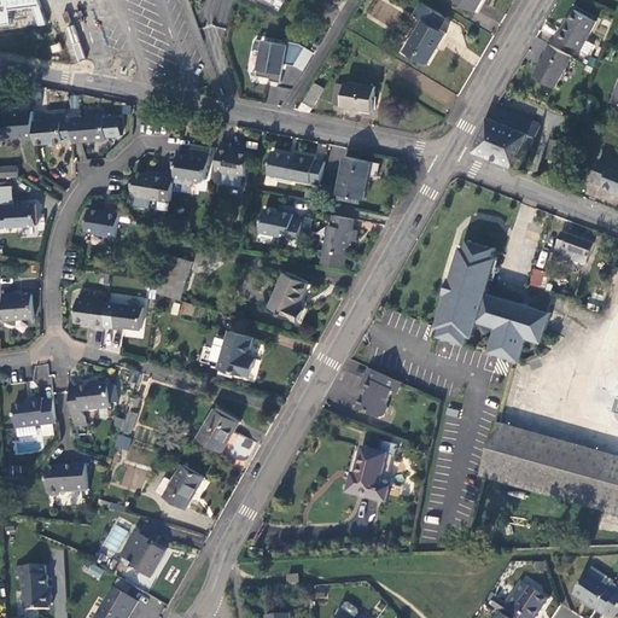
[(0,0),(0,29),(47,25),(38,0),(0,0)]
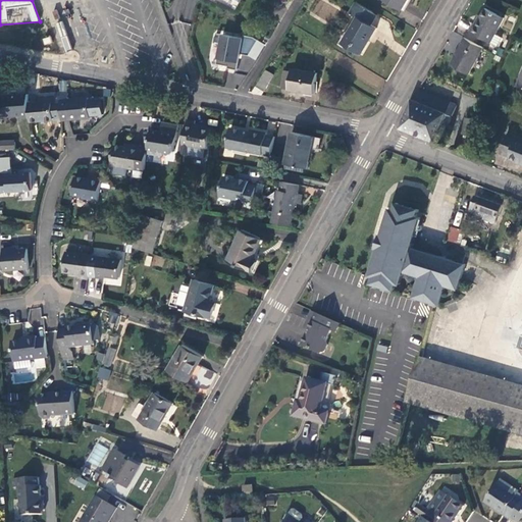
[(385,0),(400,8),(405,0),(385,0)]
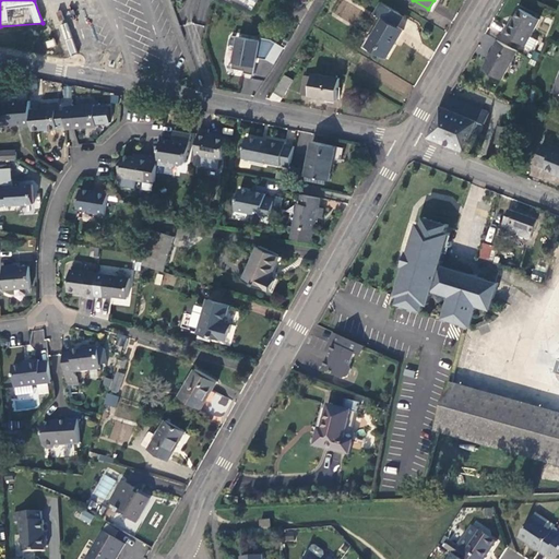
[(382,20),(367,47),(387,59),(403,31),(395,26),(402,16),(380,3),(373,14),(382,20)]
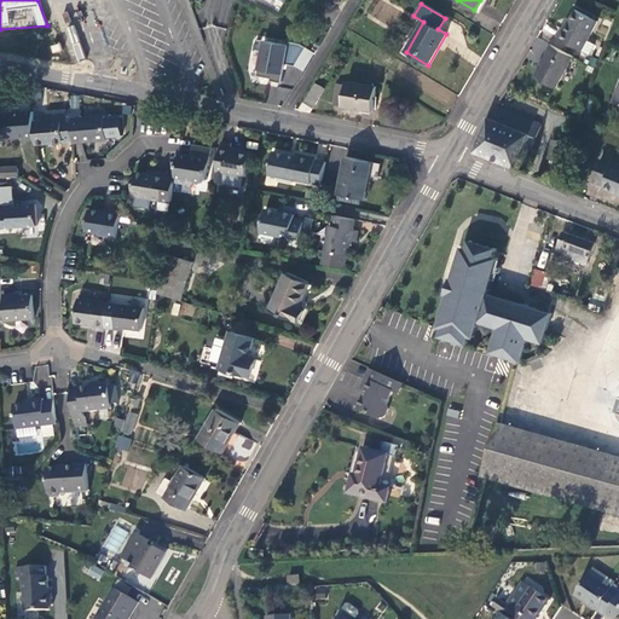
[(584,45),(586,40),(597,18),(577,7),(565,28),(562,25),(557,35),(578,46),(580,42),(584,45)]
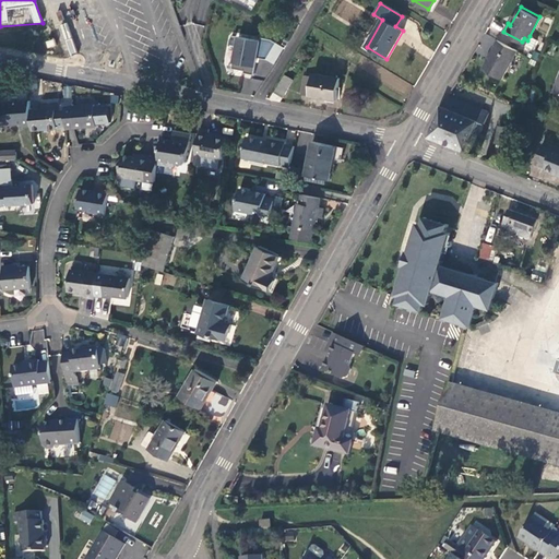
[(262,71),(268,56),(256,52),(258,43),(232,36),(225,64),(262,71)]
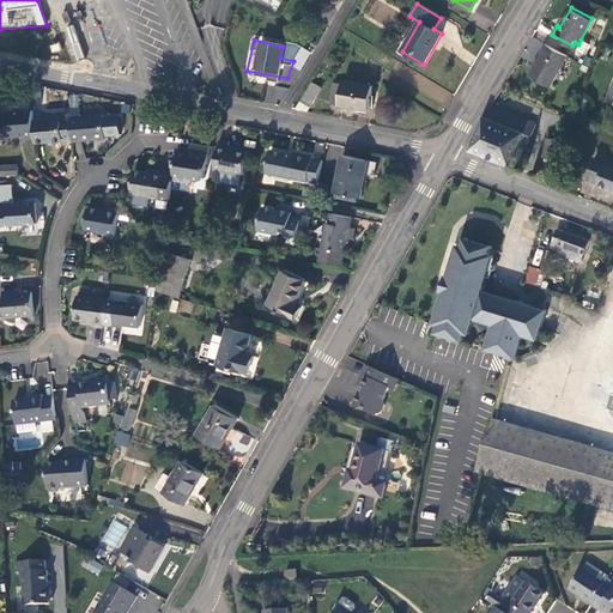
[(588,44),(581,40),(578,44),(575,42),(572,46),(584,52),(588,44)]
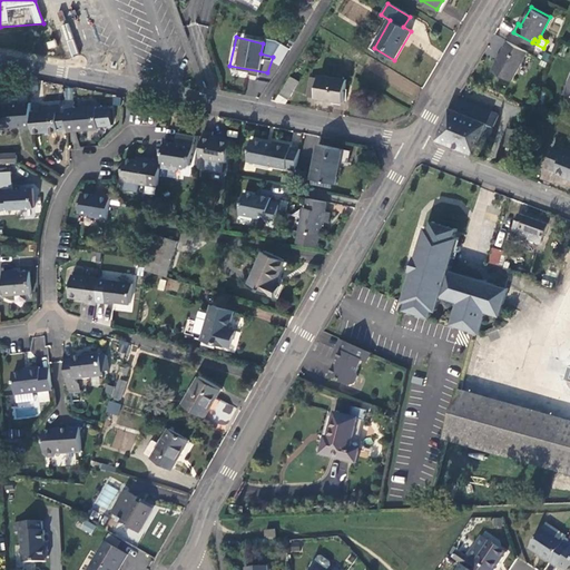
[(511,80),(528,50),(508,39),(502,47),(504,48),(491,68),(511,80)]
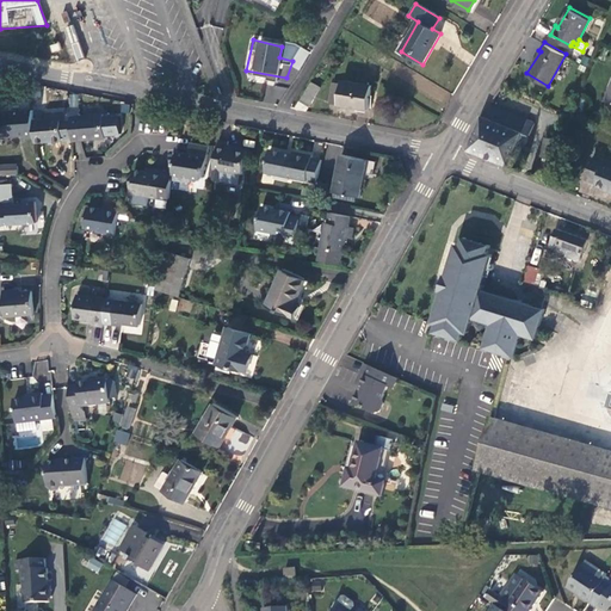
[(338,106),(366,110),(370,87),(341,82),(341,85),(332,84),(329,104),(338,106)]
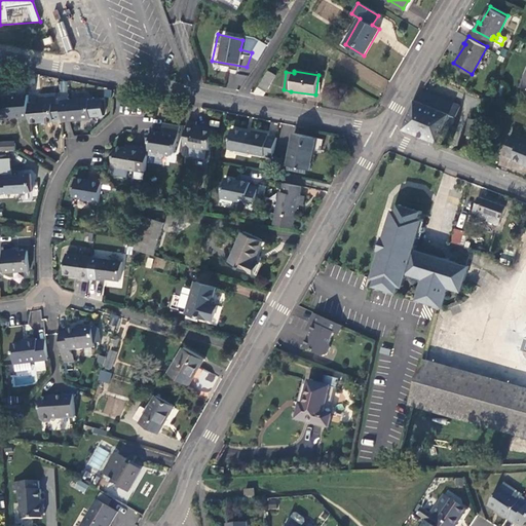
[(274,77),(266,72),(258,86),(266,90),(274,77)]
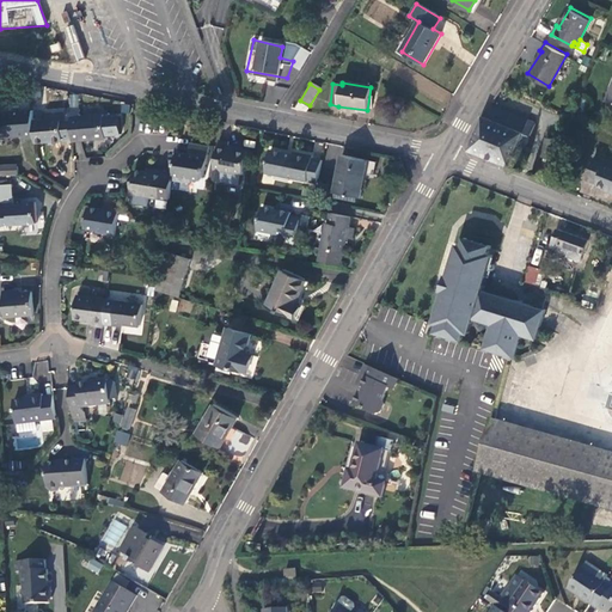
[(305,115),(310,105),(300,101),(294,110),(293,112),(305,115)]
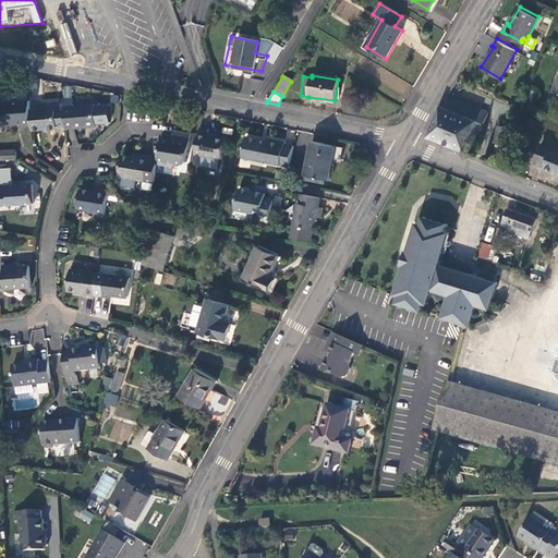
[(484,121),(488,111),(446,95),(444,100),(428,136),(464,150),(469,141),(474,143),(478,132),(473,130),(477,119),(483,121),(484,121)]
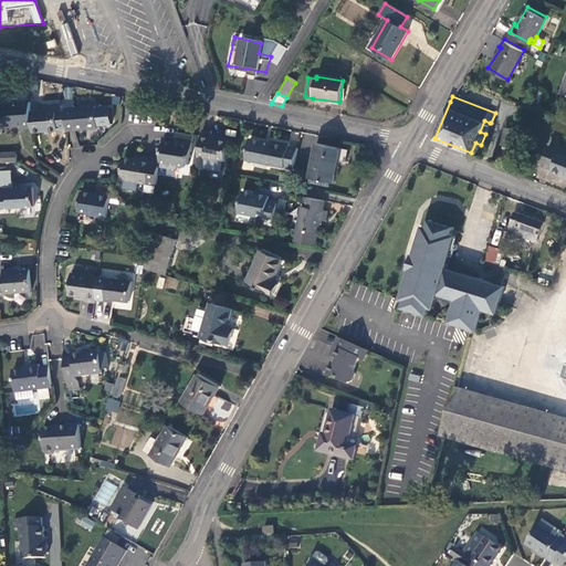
[(66,128),(64,107),(64,101),(63,100),(42,101),(43,109),(31,111),(32,127),(32,132),(66,128)]
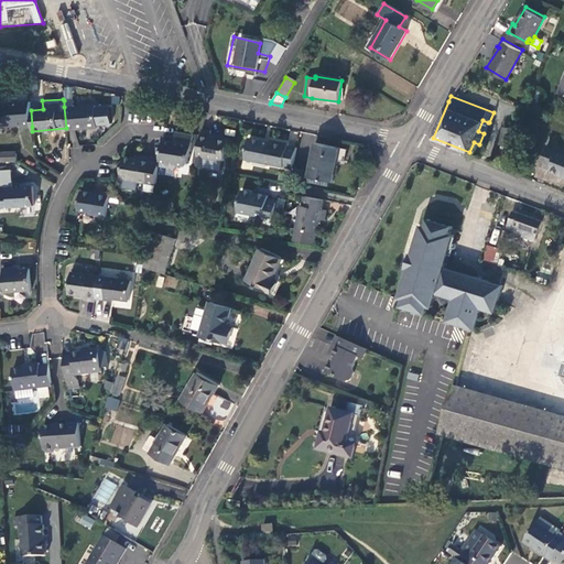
[(21,127),(32,127),(31,110),(30,100),(0,102),(0,126),(21,125),(21,127)]
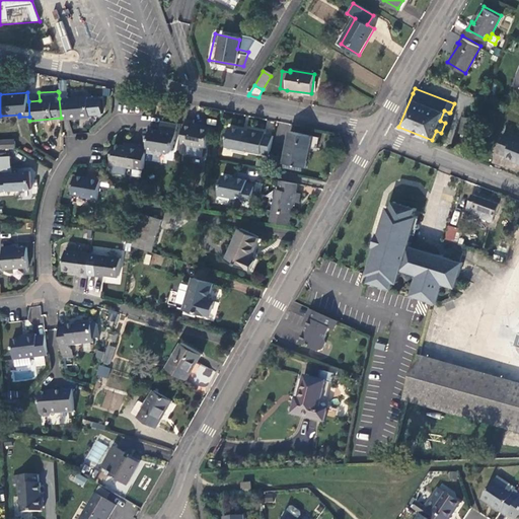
[(67,92),(59,92),(59,98),(61,118),(88,116),(87,96),(67,98),(67,92)]
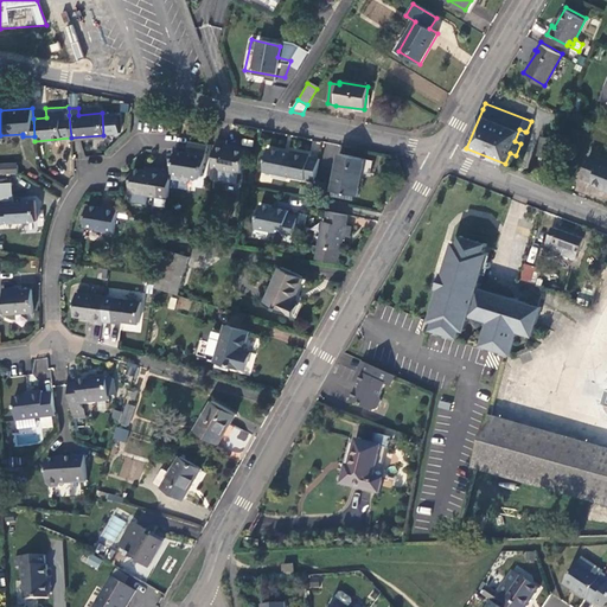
[(521,144),(525,132),(519,129),(515,141),(521,144)]
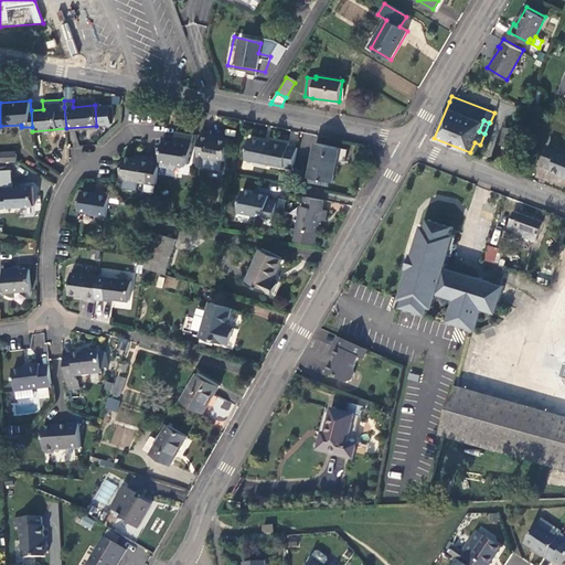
[(518,147),(521,128),(504,126),(501,144),(518,147)]
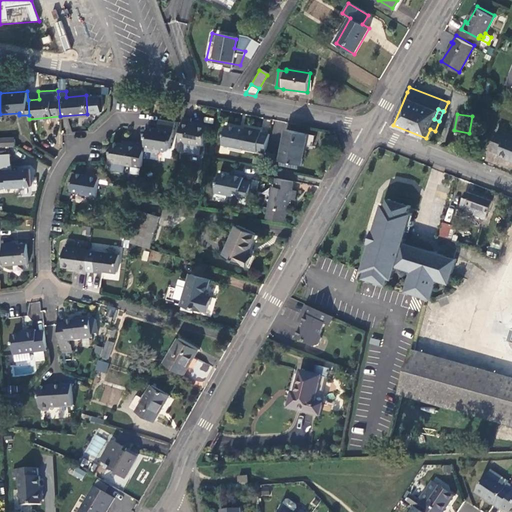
[(190,118),(182,116),(177,141),(176,147),(183,149),(184,143),(200,145),(202,146),(205,126),(189,123),(190,118)]
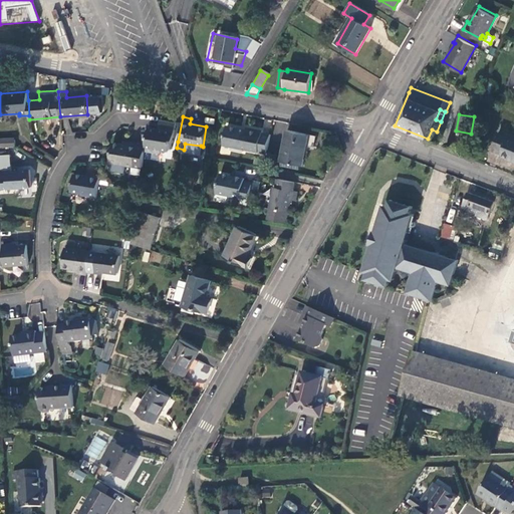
[(157,129),(147,126),(147,132),(144,144),(143,151),(158,153),(159,149),(168,150),(171,147),(175,120),(159,117),(157,129)]
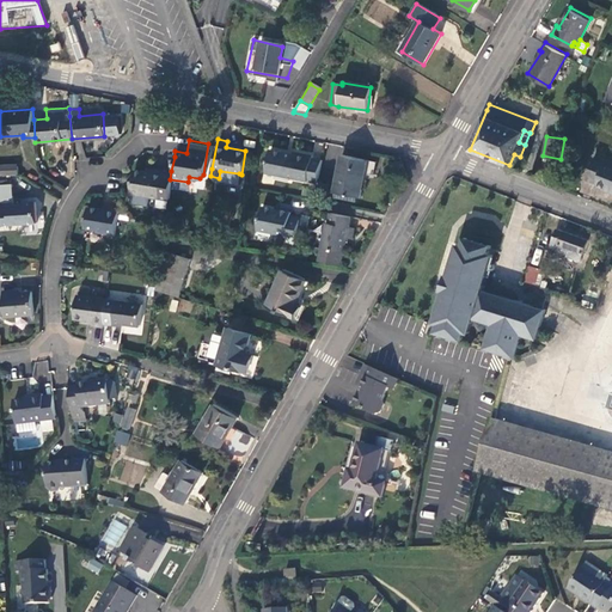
[(289,178),(316,183),(320,160),(311,158),(311,155),(292,151),(291,154),(270,148),(265,172),(274,175),(274,177),(288,179),(289,178)]
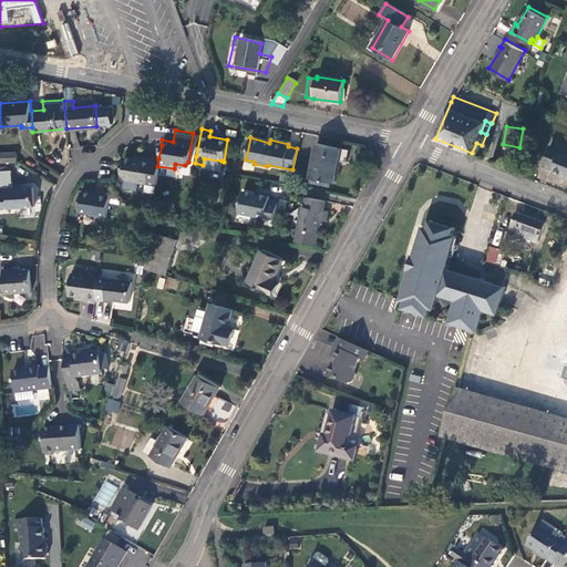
[(317,142),(309,177),(333,181),(341,146),(317,142)]
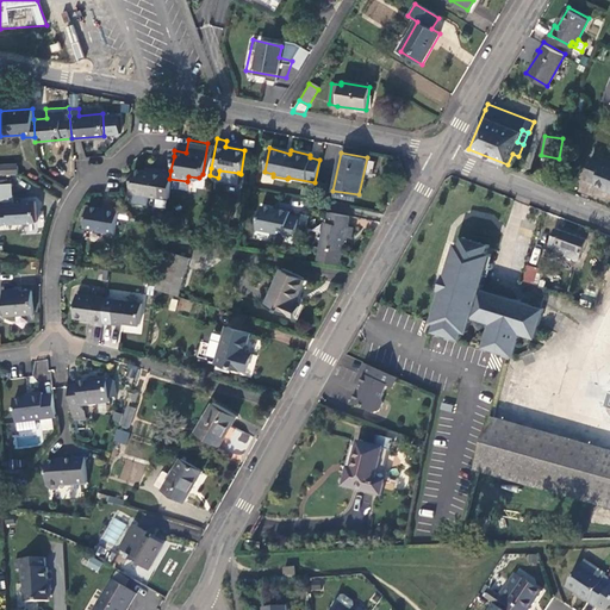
[(609,162),(593,156),(585,180),(595,184),(593,186),(609,192),(609,162)]
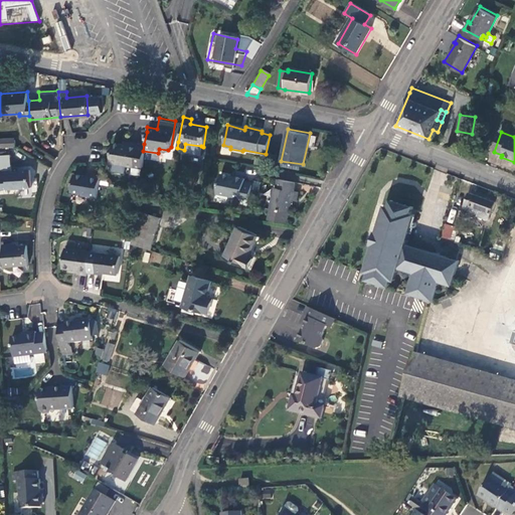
[(0,138),(0,147),(15,147),(14,138),(0,138)]
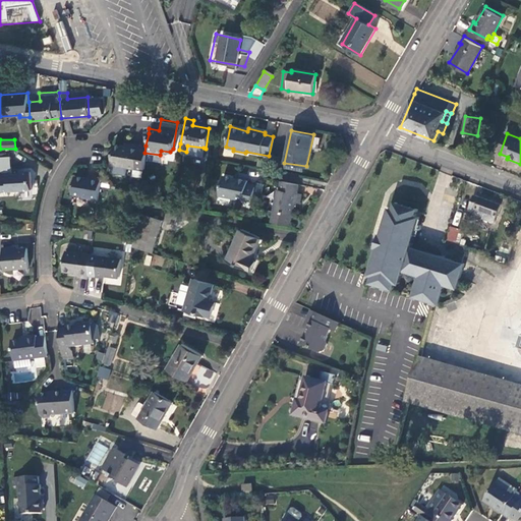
[(110,164),(142,169),(145,153),(146,146),(129,143),(129,147),(123,146),(112,145),(110,164)]
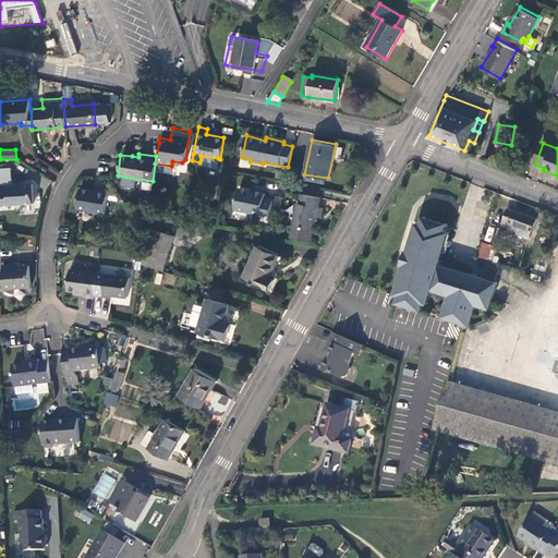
[(217,166),(218,158),(201,156),(199,162),(217,166)]
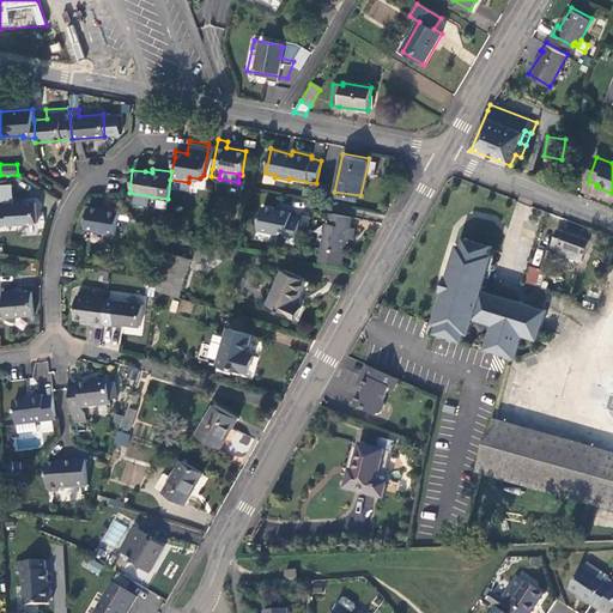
[(36,224),(35,202),(24,204),(24,205),(8,206),(8,208),(0,208),(0,222),(0,226),(36,224)]
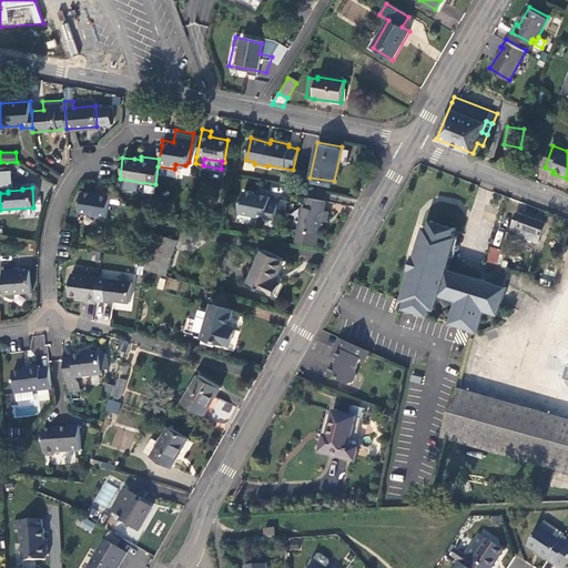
[(264,224),(273,225),(279,201),(270,200),(270,195),(243,191),(239,212),(265,217),(264,224)]
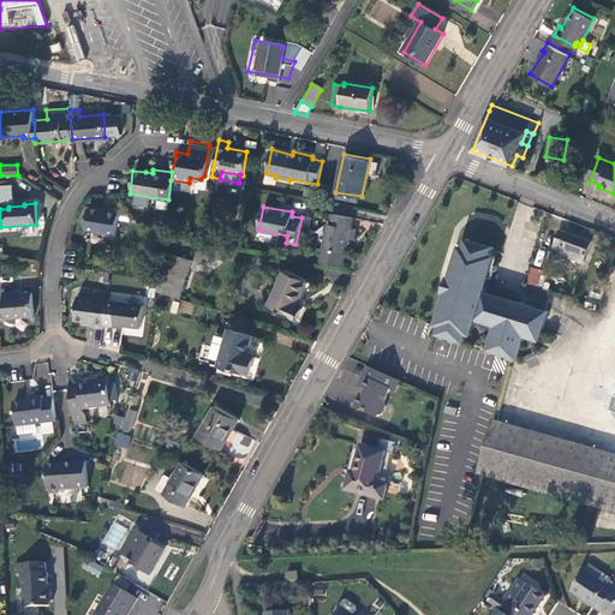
[(113,236),(117,219),(118,212),(107,209),(107,210),(87,208),(83,228),(94,231),(96,233),(113,236)]
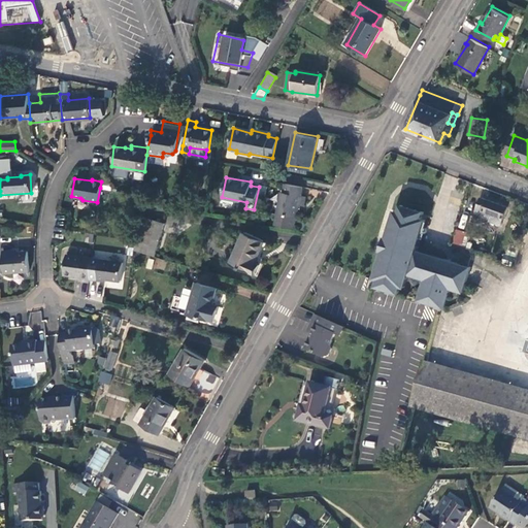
[(300,195),(302,187),(285,184),(283,192),(281,192),(276,213),(274,227),(295,231),(298,217),(300,205),(303,205),(305,196),(300,195)]
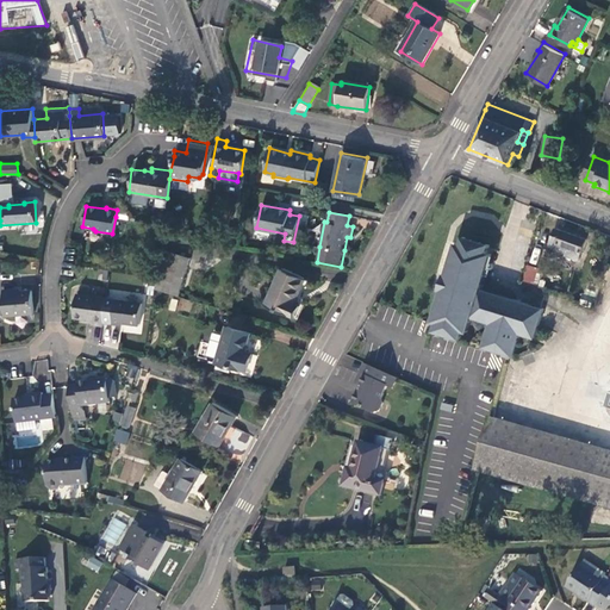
[(587,240),(556,229),(549,249),(558,254),(578,261),(582,253),(583,253),(587,240)]
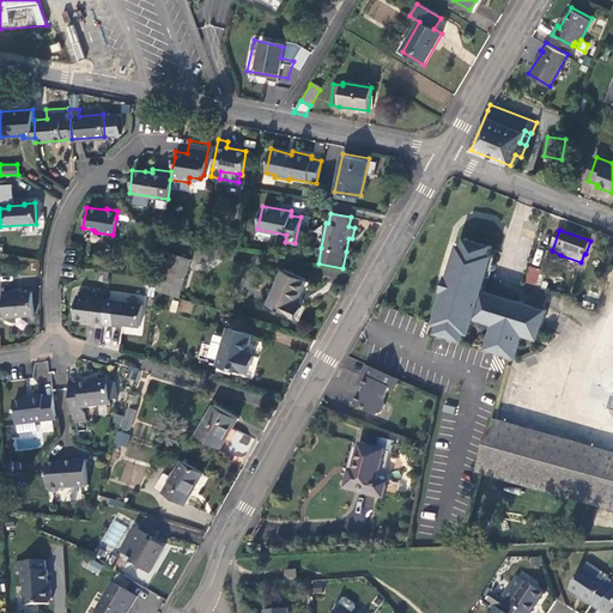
[(475,313),(483,290),(493,255),(490,254),(492,246),(466,238),(463,246),(459,244),(449,277),(447,275),(442,290),(444,291),(435,322),(438,323),(436,332),(462,340),(465,332),(469,333),(475,313)]
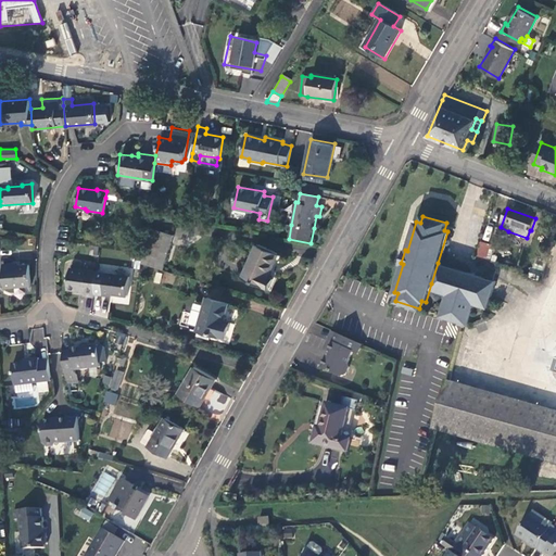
[(154,230),(144,264),(163,269),(172,236),(154,230)]
